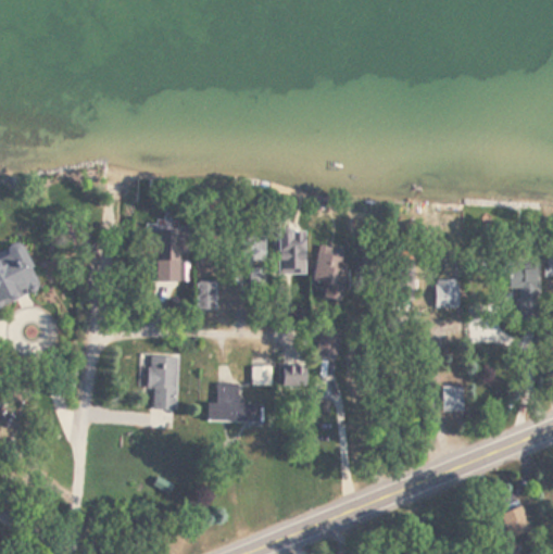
[(180,252),(191,252),(191,229),(159,229),(158,280),(180,280),(180,252)]
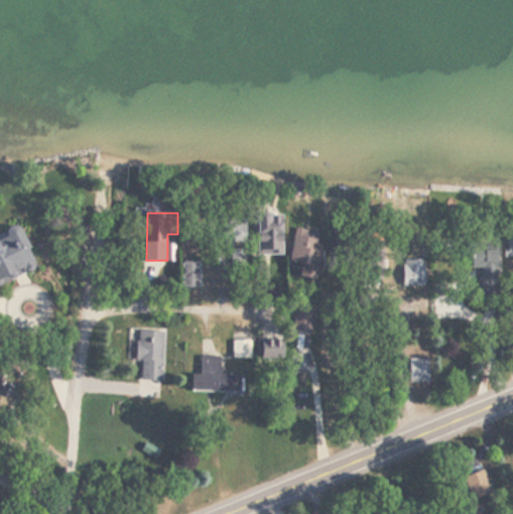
[(284,252),(284,213),(259,213),(258,252),(284,252)]
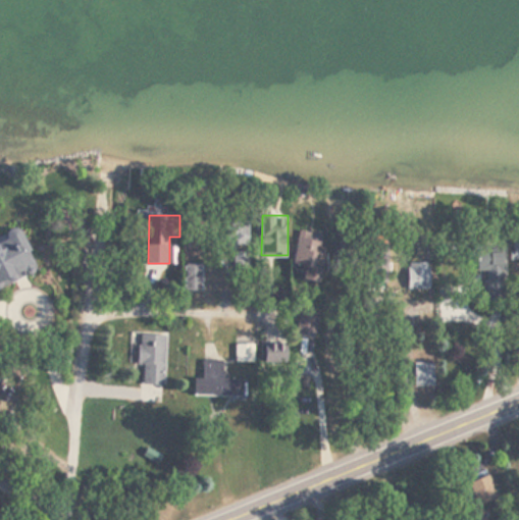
[(250,245),(250,224),(232,224),(232,245),(250,245)]
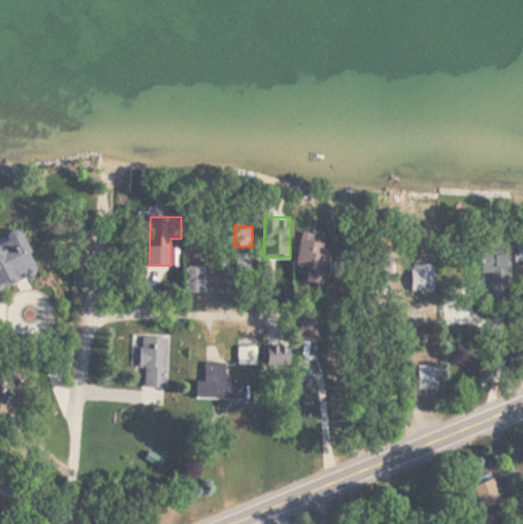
[(0,288),(39,272),(20,228),(0,236),(0,288)]
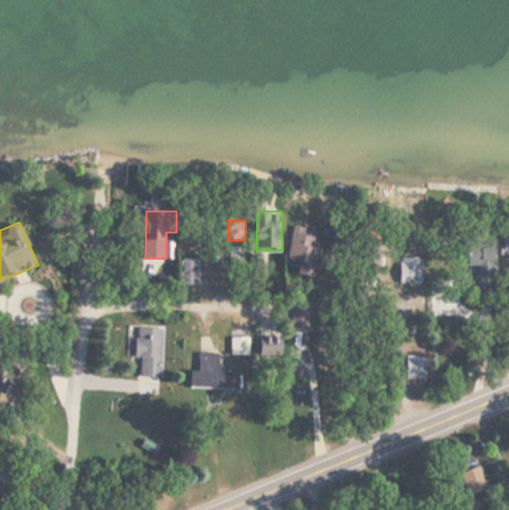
[(321,237),(293,232),(288,258),(301,261),(298,272),(313,275),(321,237)]
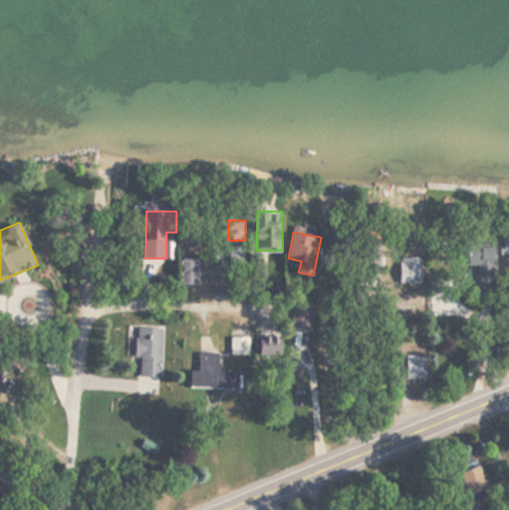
[(477,263),(477,289),(494,289),(494,245),(469,245),(469,263),(477,263)]
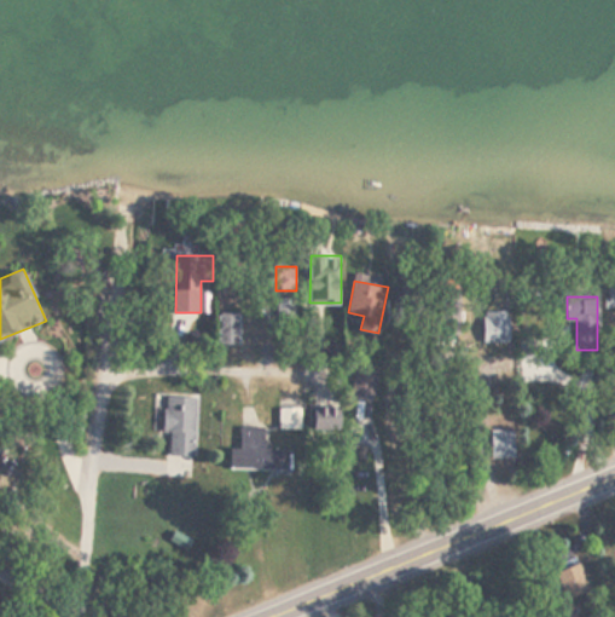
[(486,340),(511,341),(511,310),(487,310),(486,340)]
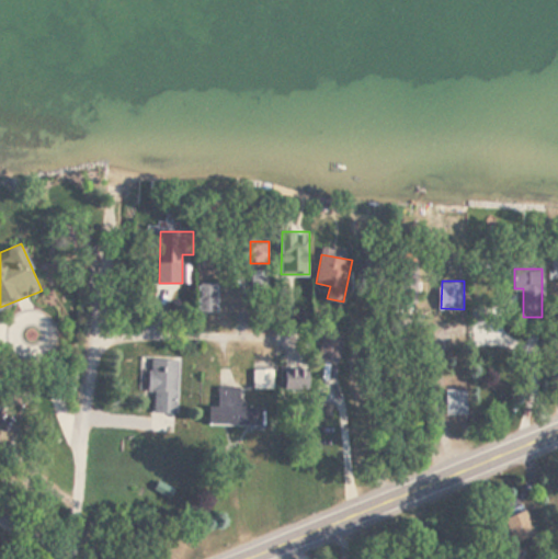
[(201,311),(218,311),(218,282),(201,282),(201,311)]
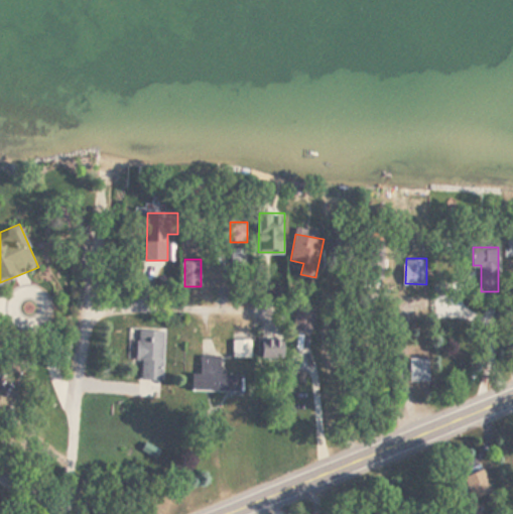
[(314,307),(297,307),(297,346),(314,346),(314,307)]
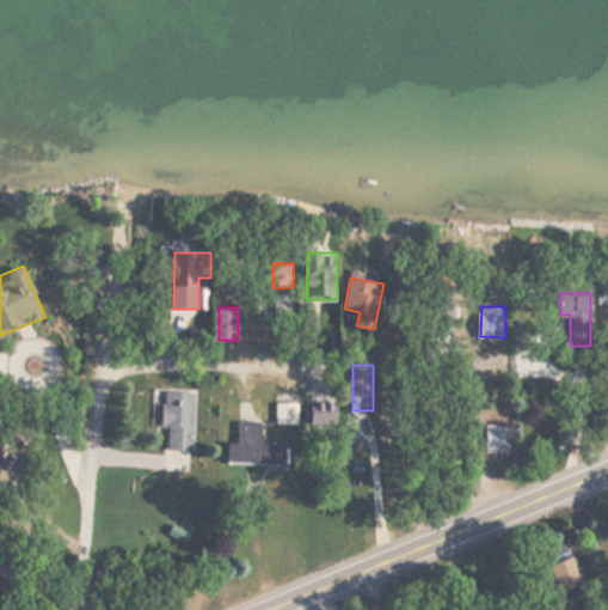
[(165,428),(170,428),(170,451),(196,451),(196,392),(165,391),(165,428)]
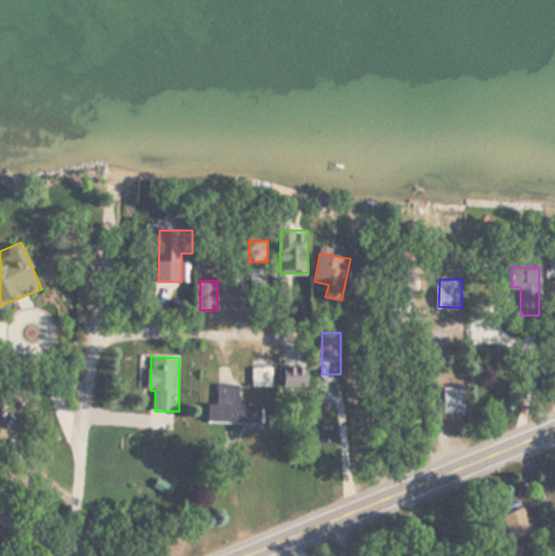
[(273,366),(253,366),(253,387),(273,387),(273,366)]
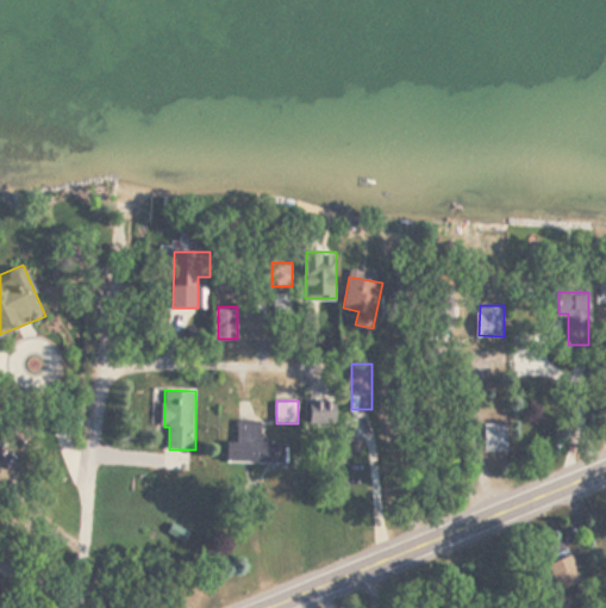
[(286,441),(261,441),(261,420),(238,420),(237,463),(286,463),(286,441)]
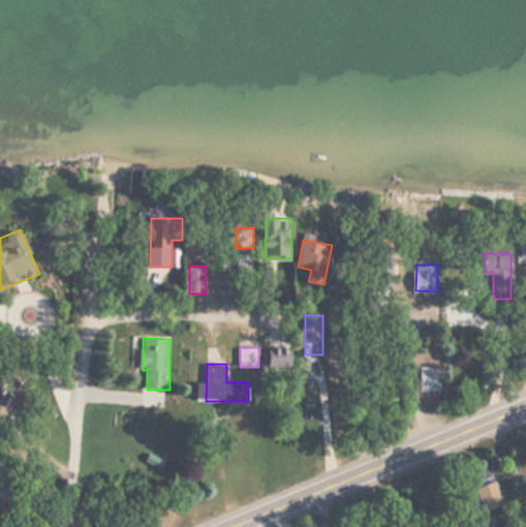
[(485,493),(493,510),(506,503),(498,487),(485,493)]
